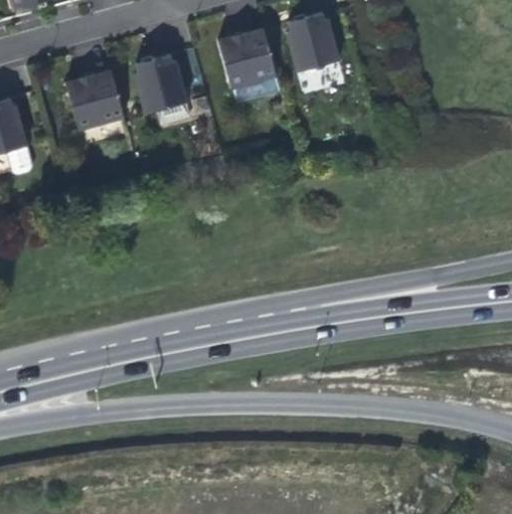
[(288,32),(299,71),(340,60),(328,18),(325,19),(323,12),(307,16),(289,21),(292,31),(288,32)]
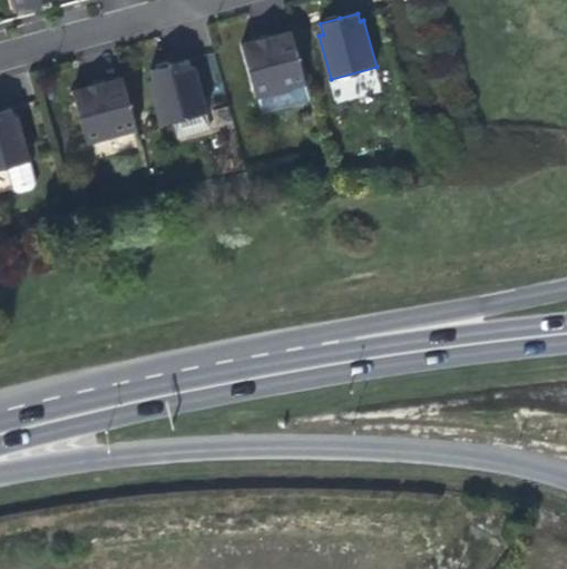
[(266,38),(242,45),(256,97),(306,84),(293,31),(266,38)]
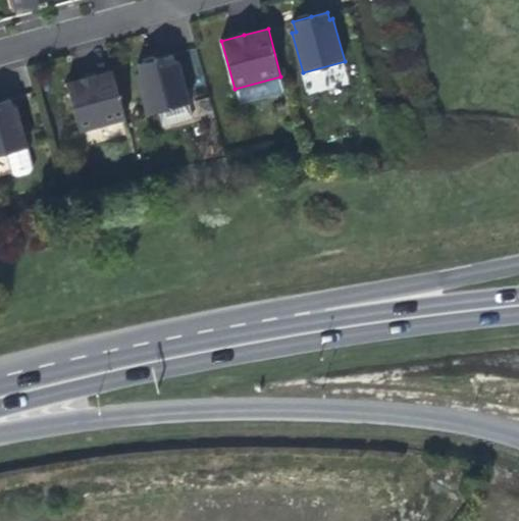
[(138,74),(148,115),(190,104),(178,61),(174,62),(172,55),(152,60),(139,64),(142,73),(138,74)]
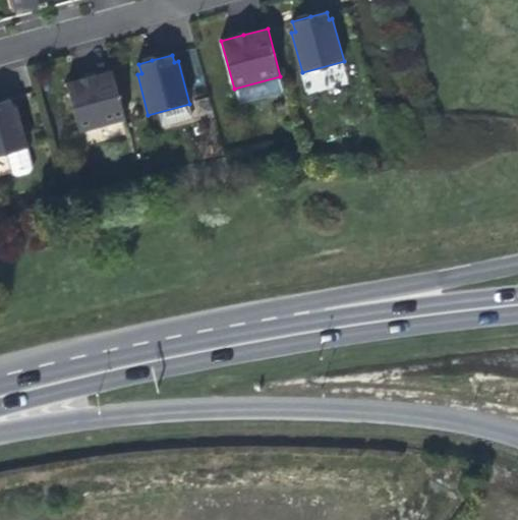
[(83,78),(67,83),(80,131),(126,118),(113,70),(83,78)]
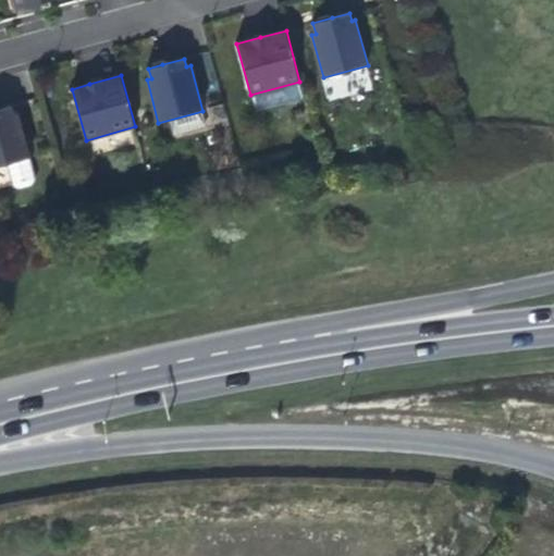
[(0,165),(31,158),(17,112),(13,113),(11,106),(0,108),(0,165)]
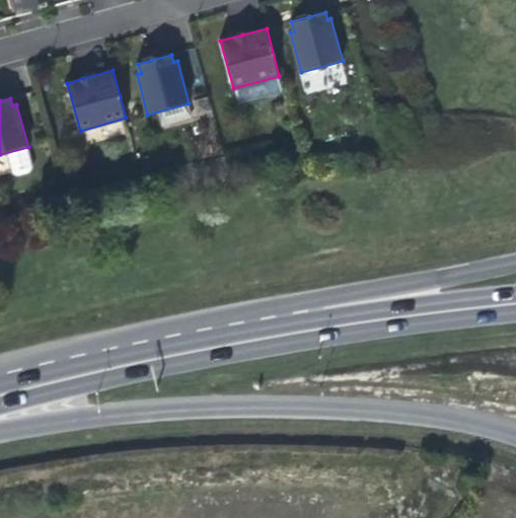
All buildings are outlined.
